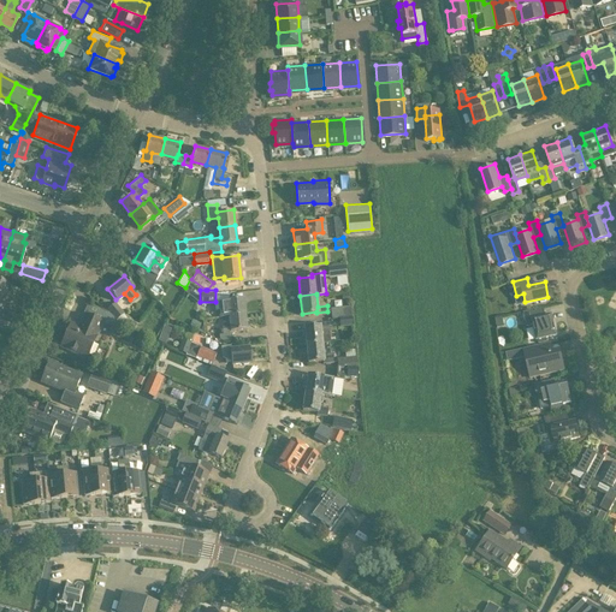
[(243,296),(227,298),(217,299),(219,315),(229,314),(244,312),(243,296)]
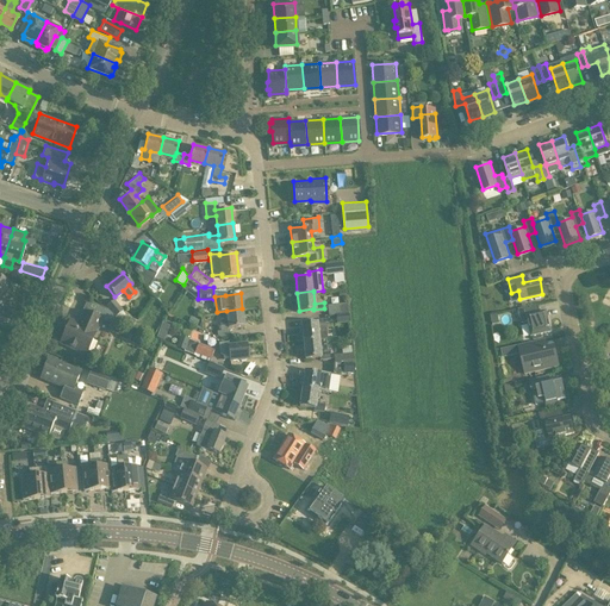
[(125,313),(113,298),(106,304),(114,314),(116,314),(119,319),(131,324),(135,317),(125,313)]
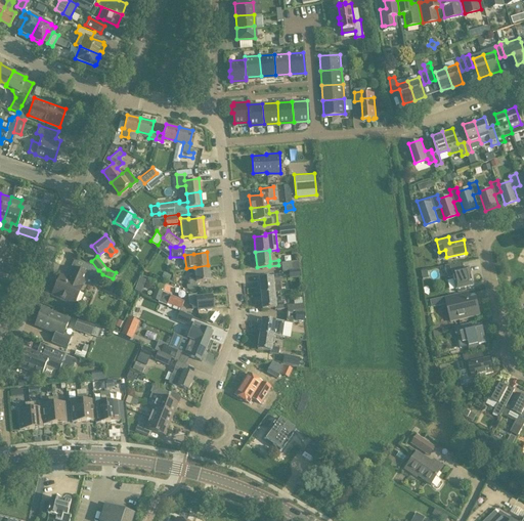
[(298,267),(298,259),(280,261),(281,269),(298,267)]
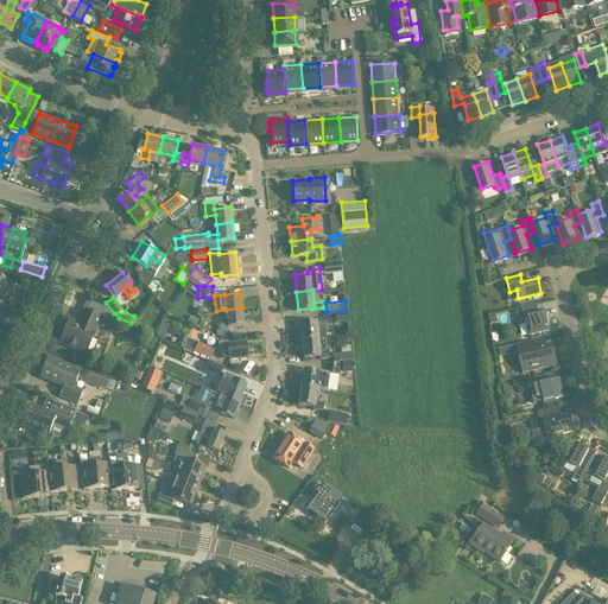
[(519,319),(526,318),(530,332),(549,329),(544,307),(537,310),(536,302),(515,306),(519,319)]
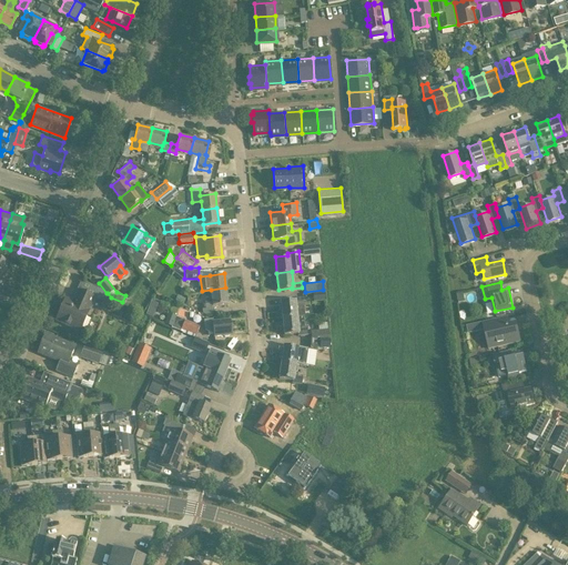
[(212,304),(226,303),(225,288),(211,290),(212,298),(204,299),(205,306),(202,306),(202,311),(205,312),(213,311),(212,304)]
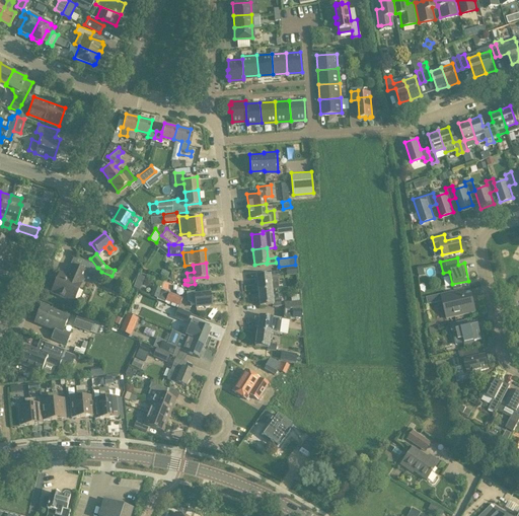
[(83,269),(70,264),(64,279),(57,276),(53,286),(55,287),(53,291),(72,300),(78,287),(76,286),(83,269)]
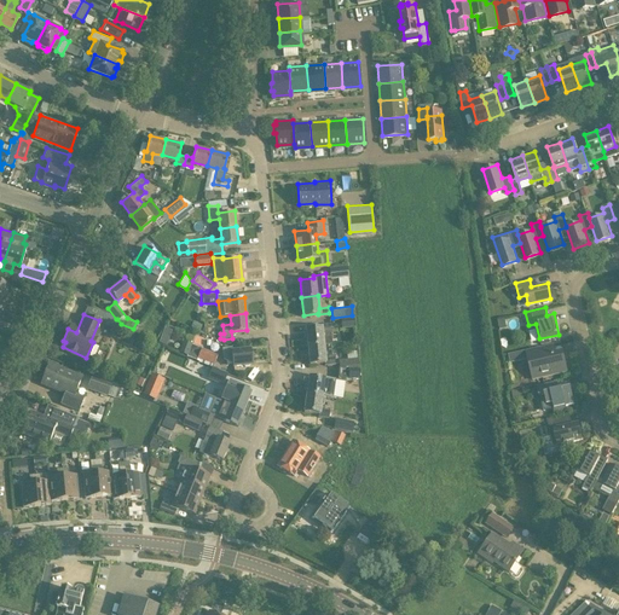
[(341,318),(342,328),(354,326),(353,315),(341,318)]
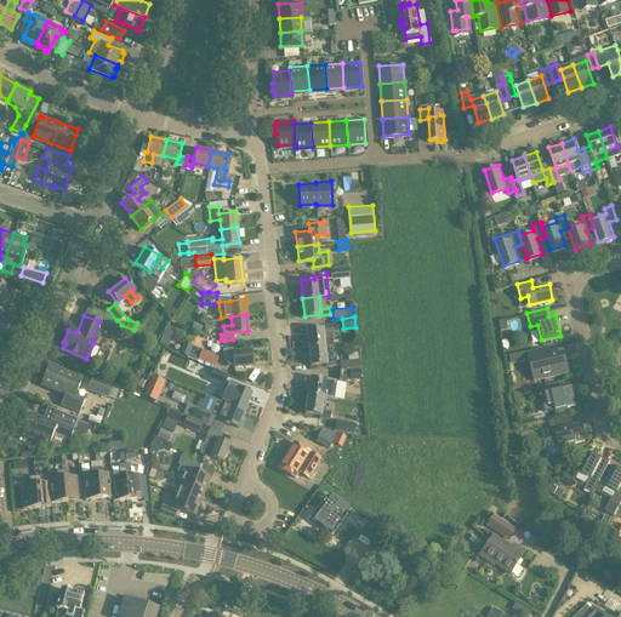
[(306,329),(308,346),(331,343),(331,342),(332,341),(332,336),(330,335),(330,331),(332,331),(331,323),(320,324),(320,326),(306,329)]
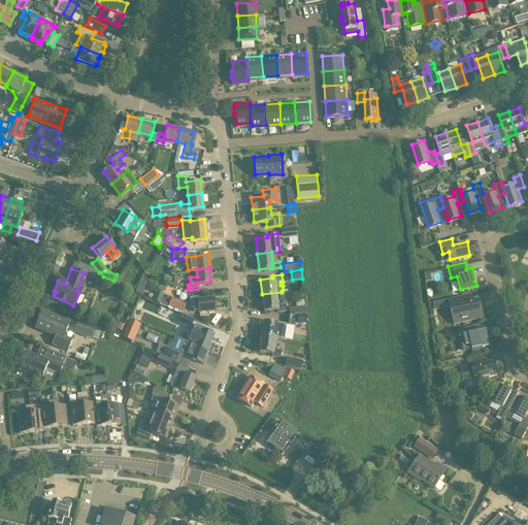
[(93,283),(101,287),(104,280),(98,276),(96,275),(94,280),(93,283)]
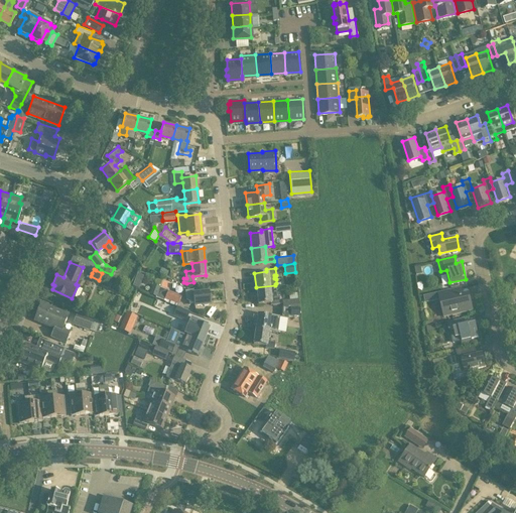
[(141,280),(135,278),(132,284),(138,286),(141,280)]
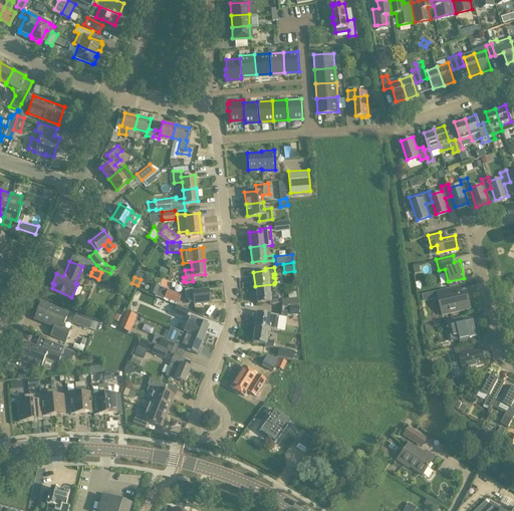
[(159,285),(153,282),(150,290),(156,293),(159,285)]
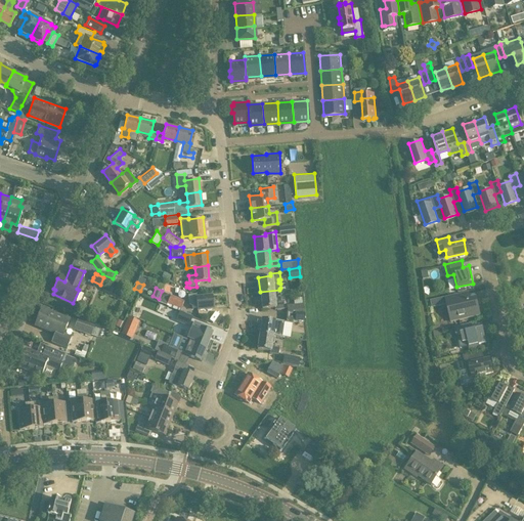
[(262,307),(274,306),(274,308),(284,307),(282,300),(280,300),(279,290),(260,292),(262,307)]
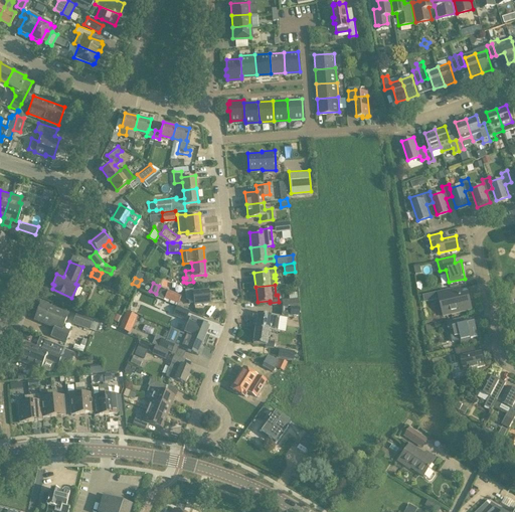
[(159,286),(156,294),(156,295),(163,298),(164,296),(167,288),(159,286)]
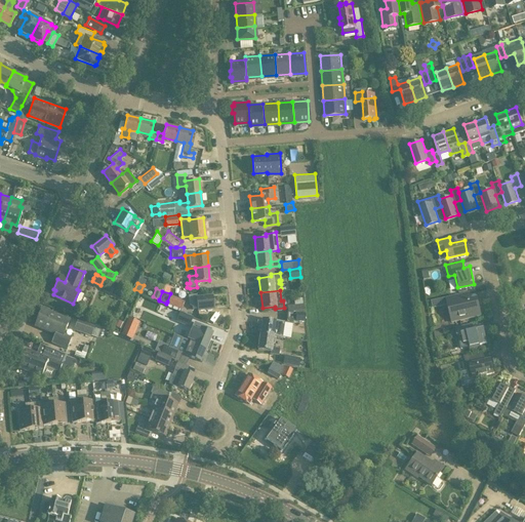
[(197,309),(212,308),(211,294),(197,296),(196,292),(188,293),(189,303),(197,306),(197,309)]
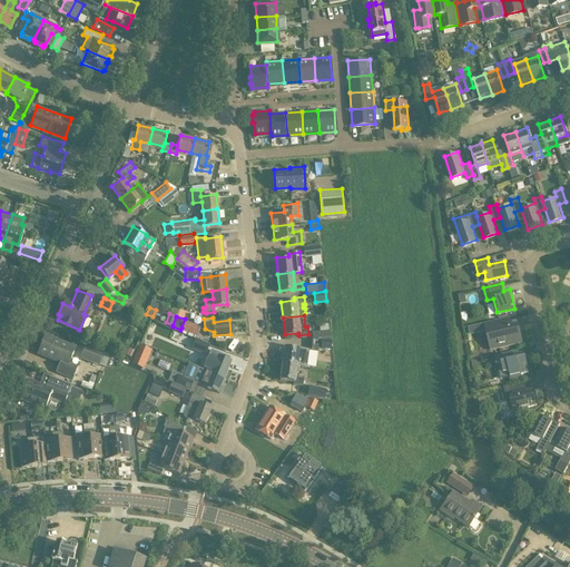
[(200,324),(185,319),(182,328),(183,329),(182,332),(196,336),(200,324)]
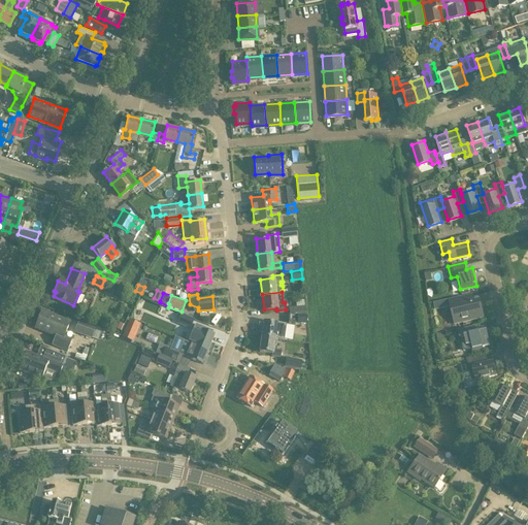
[(484,316),(480,298),(451,305),(455,322),(484,316)]
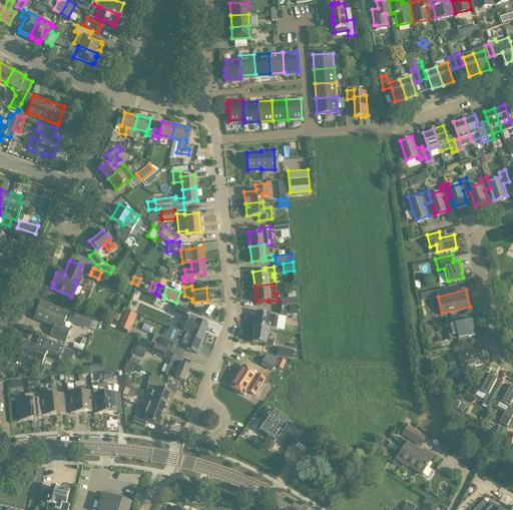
[(33,317),(53,325),(50,334),(65,340),(70,328),(62,325),(67,312),(40,300),(33,317)]
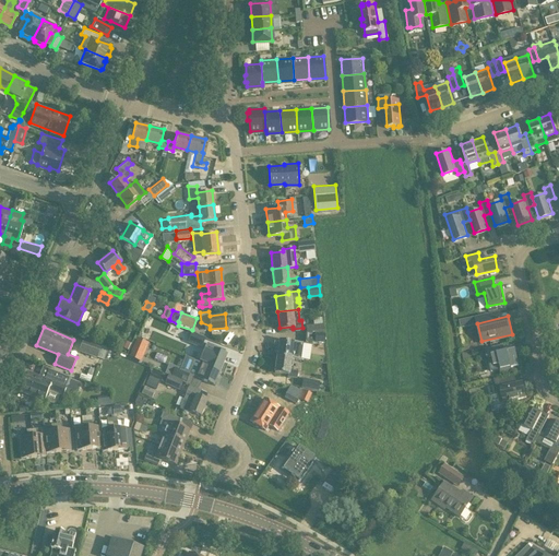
[(205,335),(191,330),(187,340),(201,345),(205,335)]
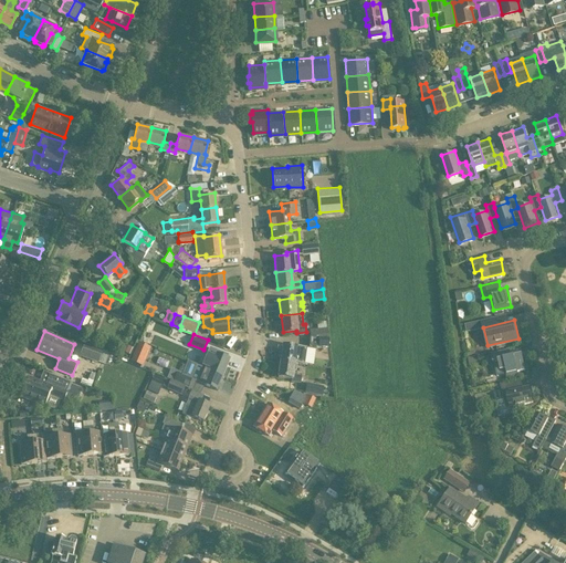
[(308,345),(325,345),(325,336),(308,335),(308,345)]
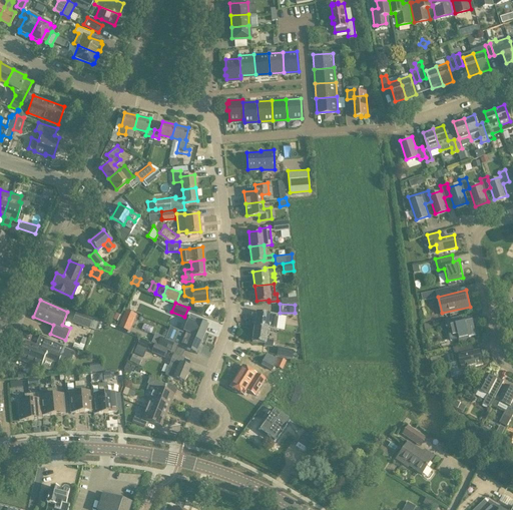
[(124,328),(131,310),(124,307),(117,325),(124,328)]
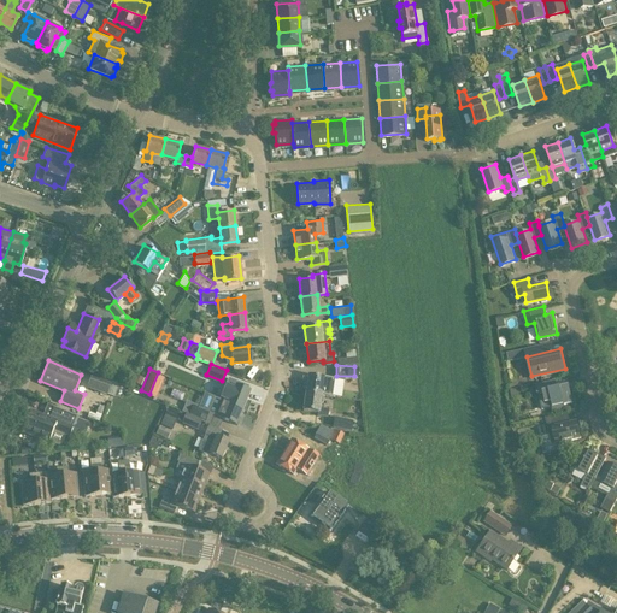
[(136,382),(140,373),(133,370),(129,378),(136,382)]
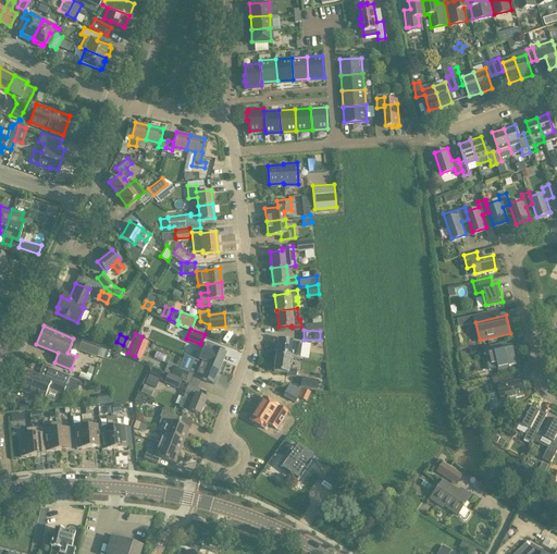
[(97,355),(101,342),(83,336),(78,349),(97,355)]
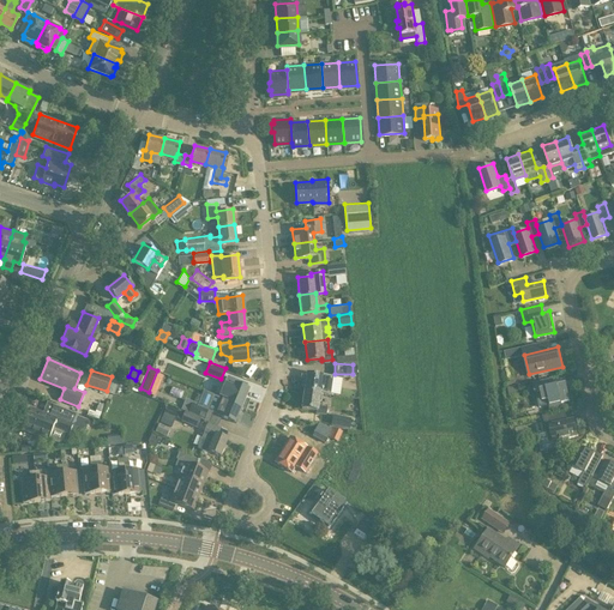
[(321,374),(321,373),(306,370),(304,388),(330,392),(332,374),(325,373),(321,374)]
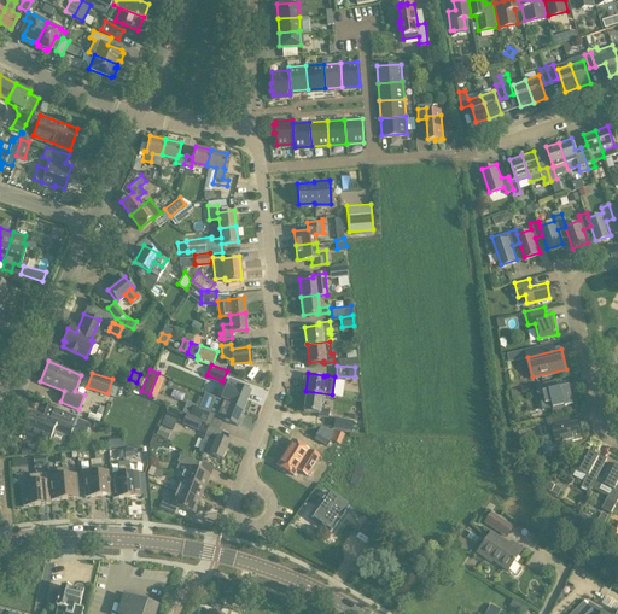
[(233,391),(228,401),(243,407),(249,390),(237,385),(237,382),(228,379),(225,387),(233,391)]
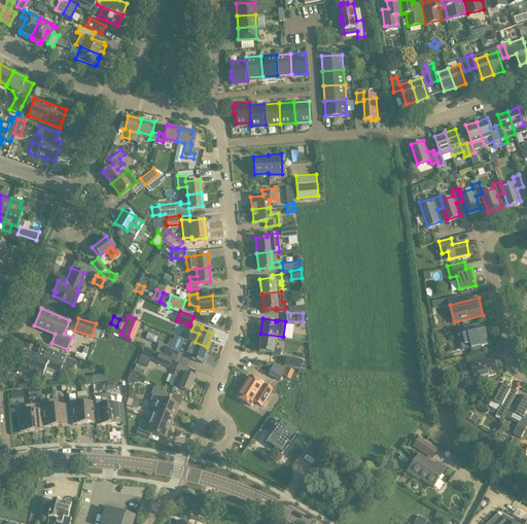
[(458,336),(463,335),(465,342),(470,341),(471,348),(482,346),(482,344),(489,342),(486,328),(476,332),(473,323),(456,327),(458,336)]
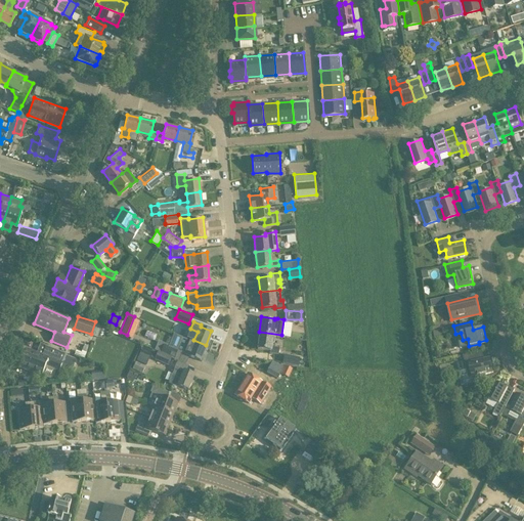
[(271,345),(272,334),(281,336),(281,335),(259,332),(257,346),(269,348),(269,351),(277,352),(278,346),(271,345)]
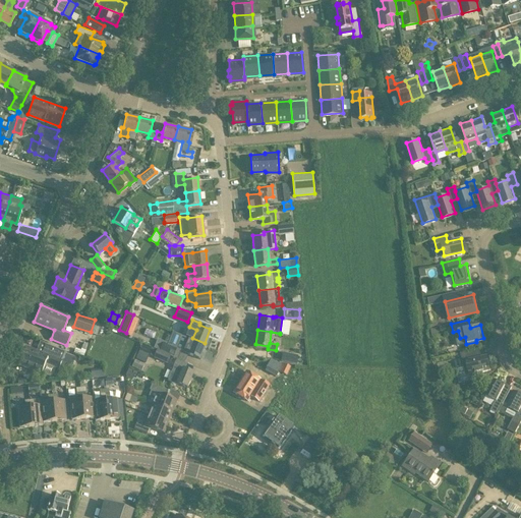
[(157,347),(156,348),(170,353),(176,356),(179,357),(188,361),(191,354),(198,356),(205,343),(192,338),(180,333),(179,333),(175,344),(163,339),(160,348),(157,347)]
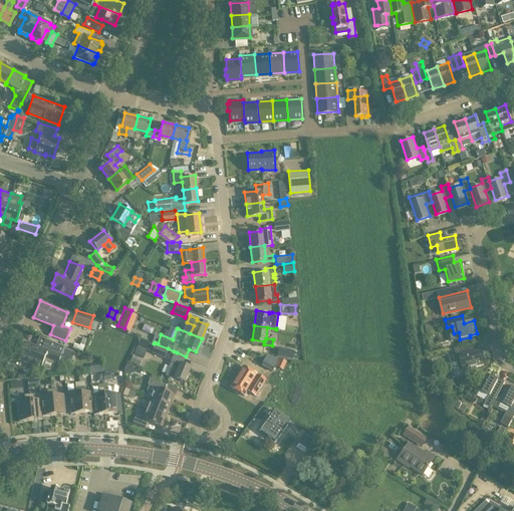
[(16,357),(39,366),(41,361),(52,365),(54,360),(57,361),(59,356),(69,360),(73,351),(64,347),(64,345),(39,335),(35,344),(24,339),(16,357)]
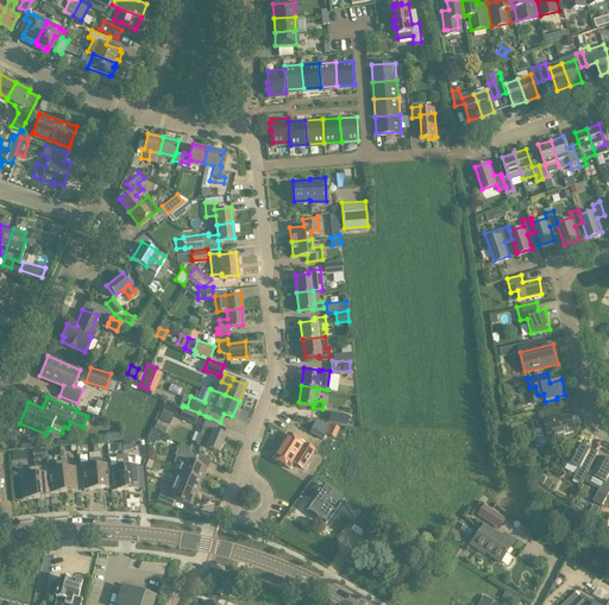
[(104,398),(98,397),(95,405),(88,403),(87,409),(99,413),(104,398)]
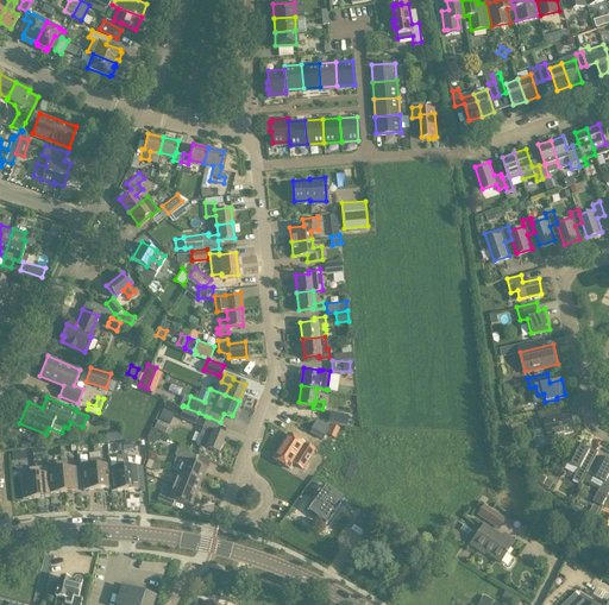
[(538,410),(540,421),(544,436),(573,430),(569,414),(562,415),(559,405),(538,410)]
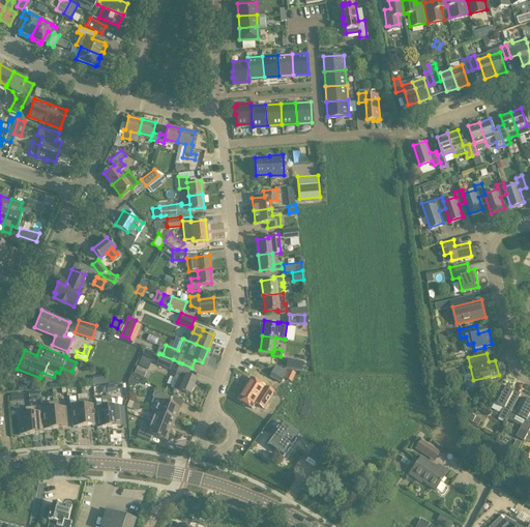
[(158,354),(155,361),(170,368),(173,359),(158,354)]
